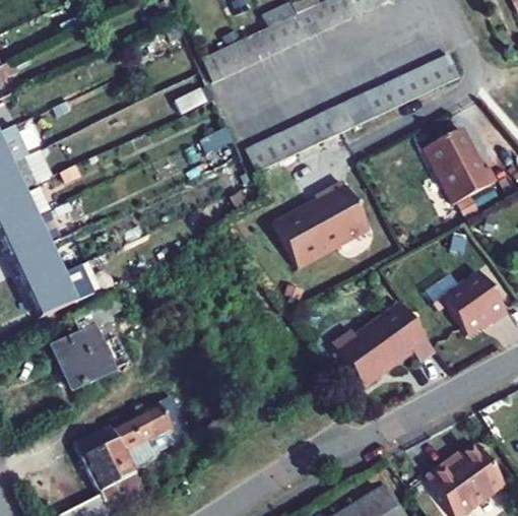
[(285,17),(296,13),(289,0),(262,13),(268,26),(274,23),(285,17)]
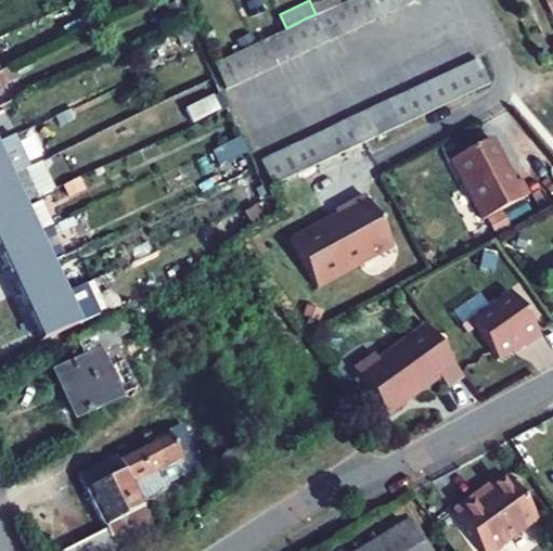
[(310,0),(317,13),(318,13),(331,7),(343,1),(342,0),(310,0)]
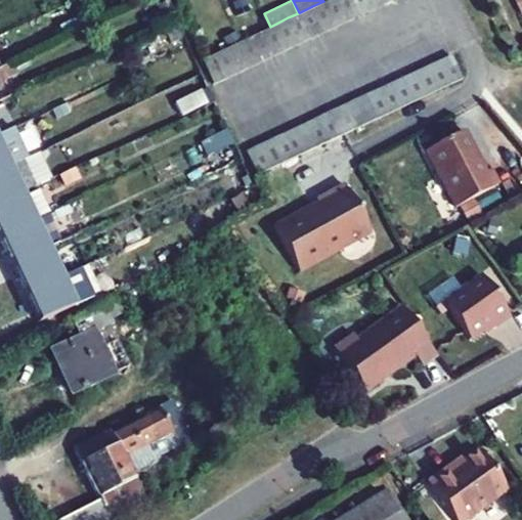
[(336,25),(347,19),(338,0),(325,0),(324,1),(336,25)]
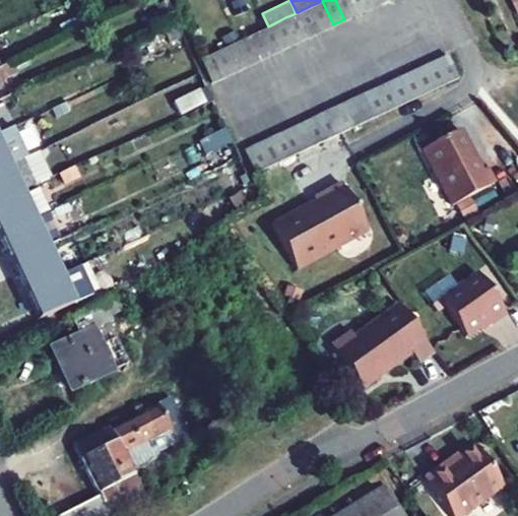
[(335,0),(344,19),(357,13),(350,0),(335,0)]
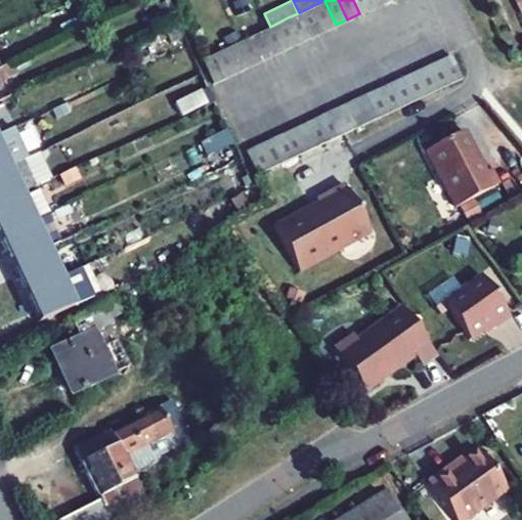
[(353,0),(359,13),(372,8),(367,0),(353,0)]
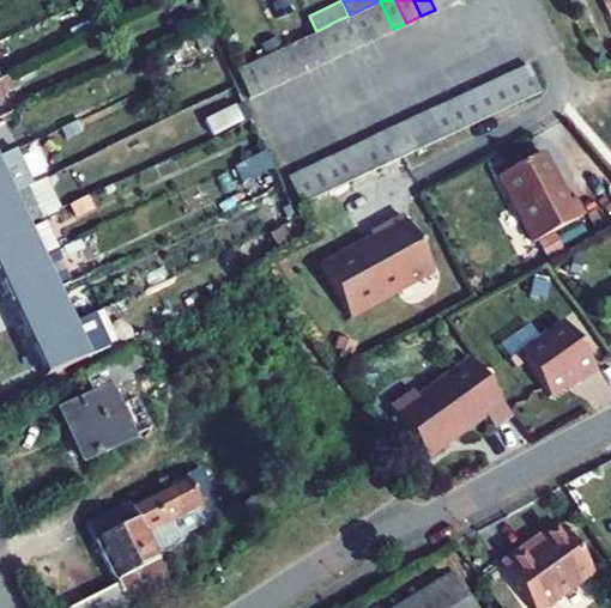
[(430,0),(435,10),(449,2),(448,0),(430,0)]
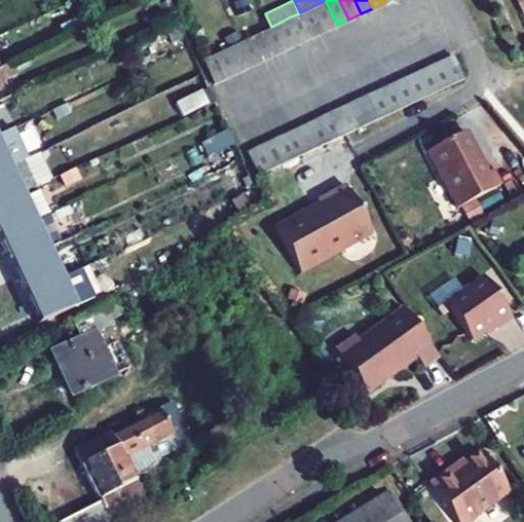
[(325,31),(337,25),(326,1),(325,1),(313,6),(325,31)]
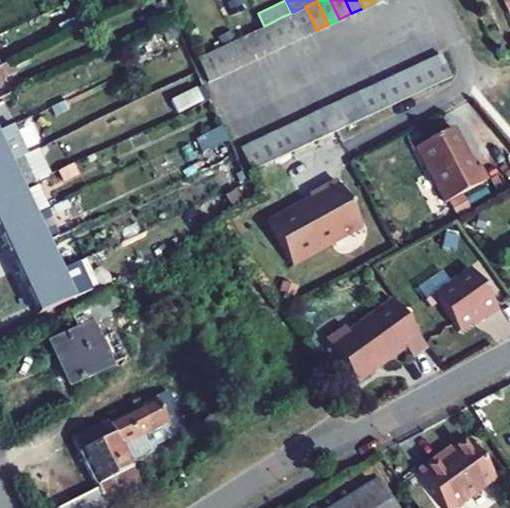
[(304,35),(316,30),(305,6),(293,12),(304,35)]
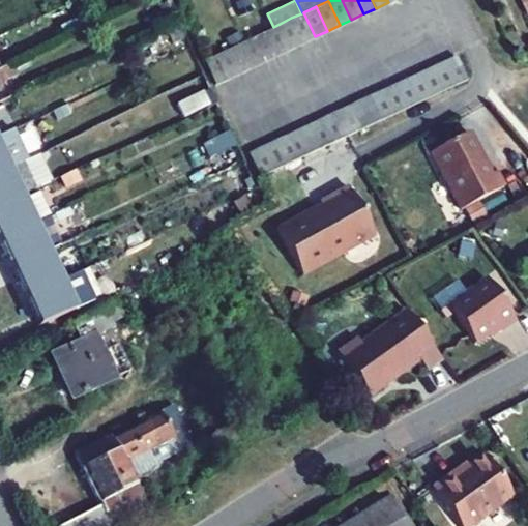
[(267,29),(273,27),(267,13),(265,9),(244,19),(253,36),(255,35),(267,29)]
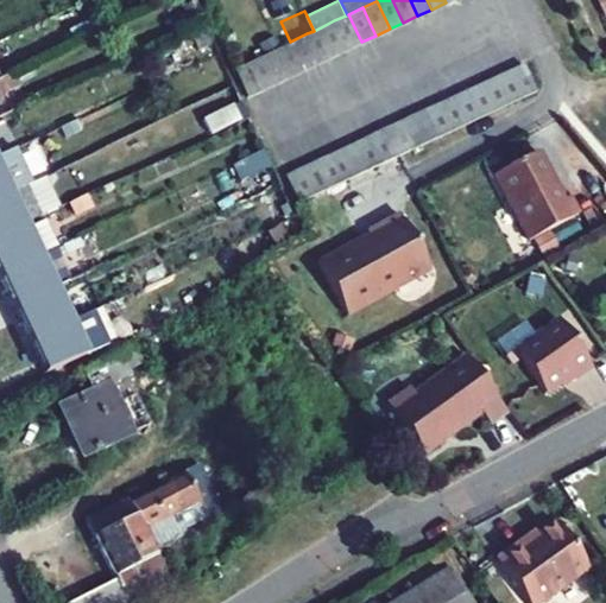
[(347,49),(361,42),(348,14),(347,14),(346,16),(334,20),(347,49)]
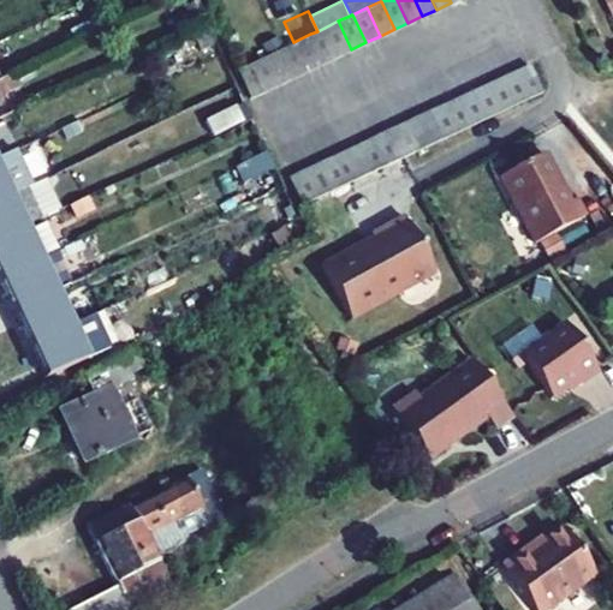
[(338,55),(351,49),(338,21),(325,28),(338,55)]
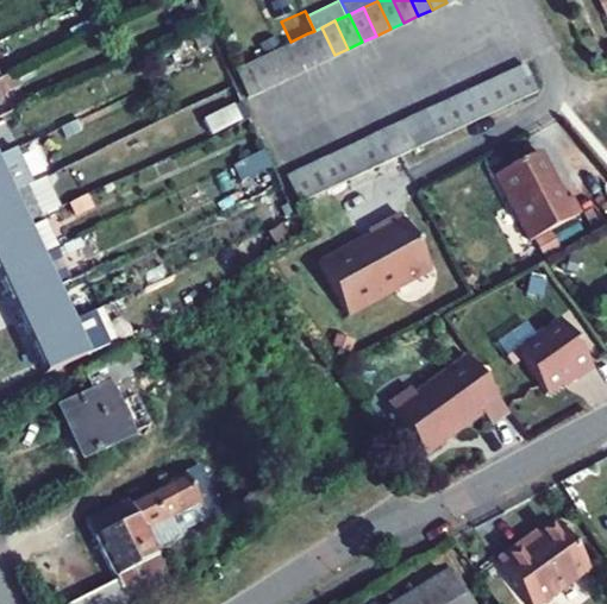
[(213,41),(204,21),(191,27),(200,48),(213,41)]
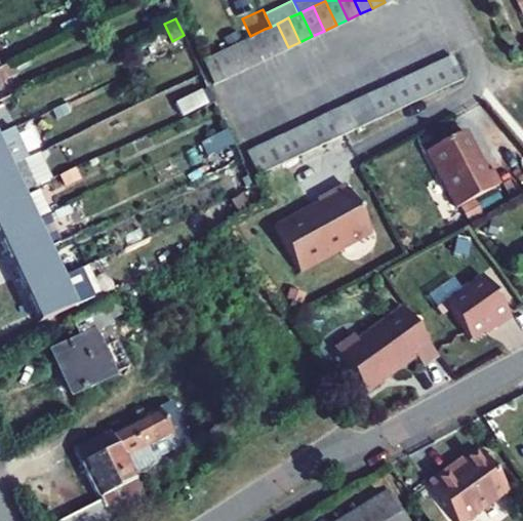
[(276,53),(288,47),(277,24),(271,27),(265,29),(276,53)]
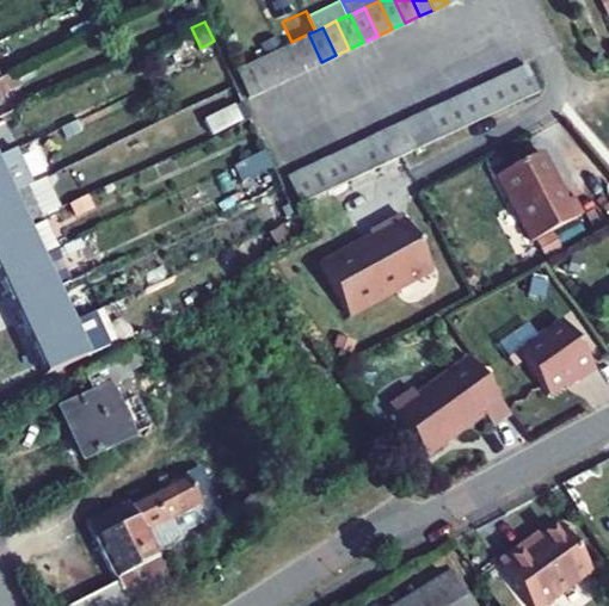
[(307,68),(321,62),(308,33),(294,41),(307,68)]
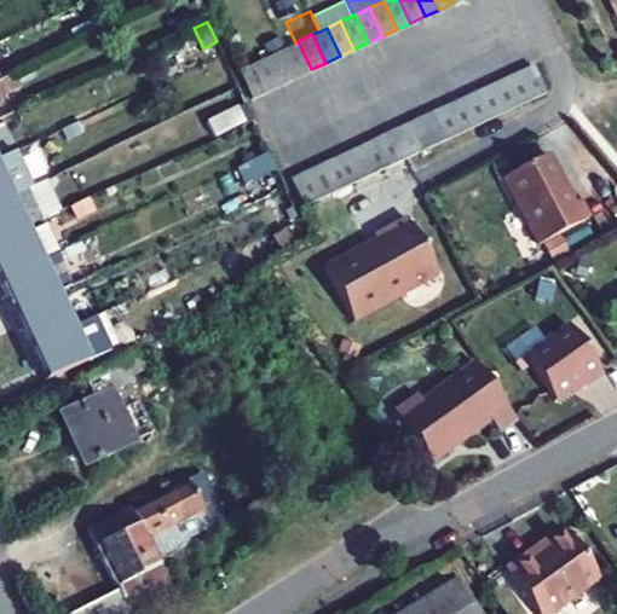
[(297,76),(311,69),(298,41),(295,42),(287,46),(283,47),(297,76)]
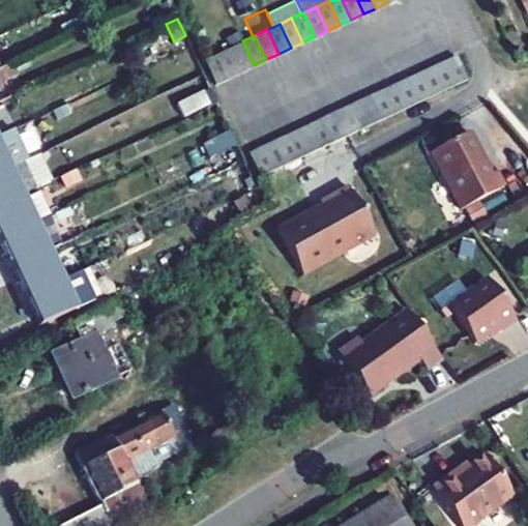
[(242,70),(254,65),(242,40),(231,47),(242,70)]
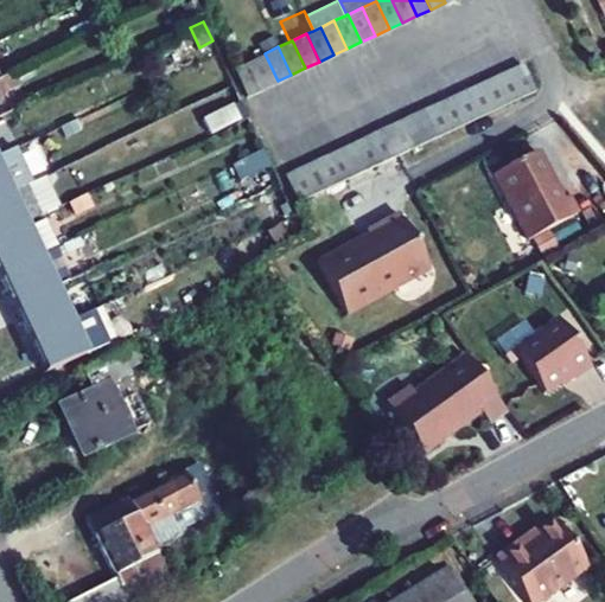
[(263,88),(278,81),(265,53),(250,61),(263,88)]
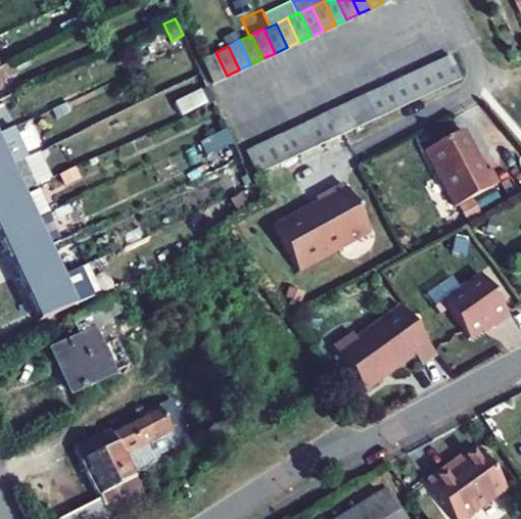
[(215,81),(227,76),(216,52),(203,57),(215,81)]
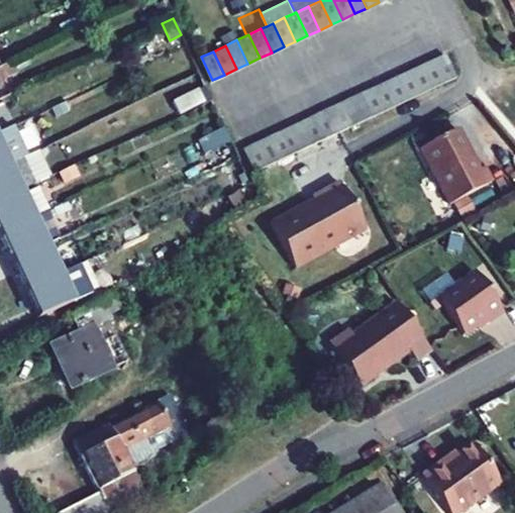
[(445,81),(457,75),(446,52),(434,58),(445,81)]
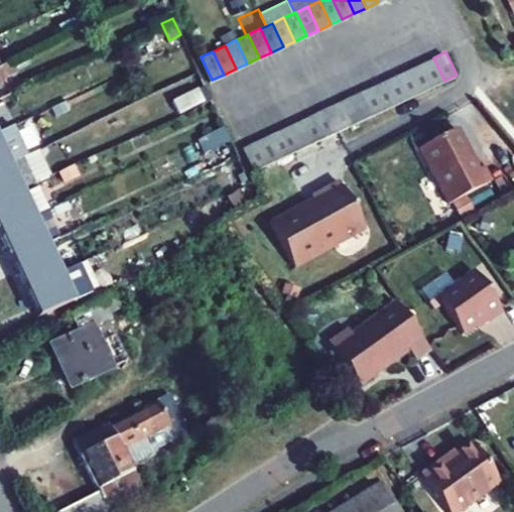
[(433,87),(444,81),(433,57),(422,62),(433,87)]
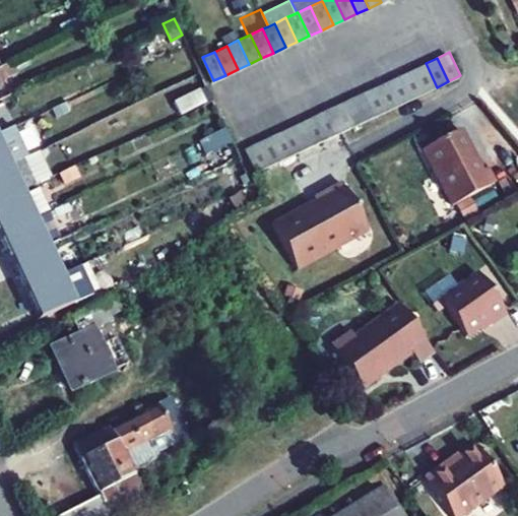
[(2,63),(8,76),(17,71),(11,59),(2,63)]
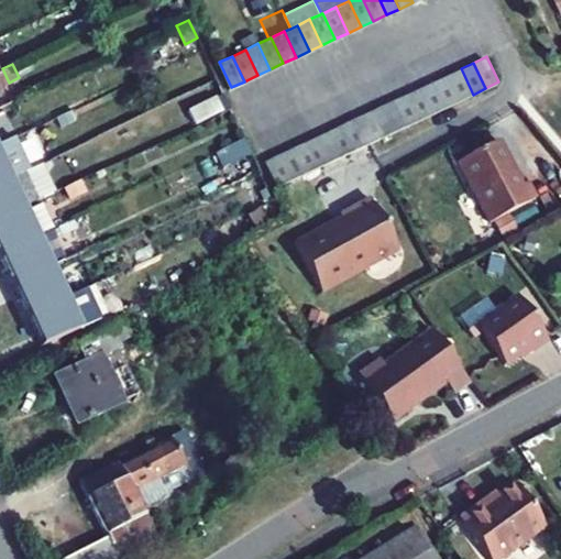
[(460,100),(473,95),(461,68),(448,75),(460,100)]
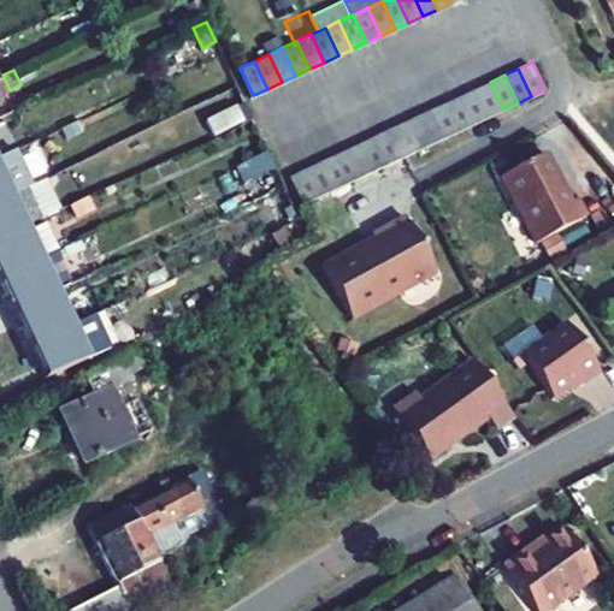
[(489,117),(503,110),(490,82),(476,89),(489,117)]
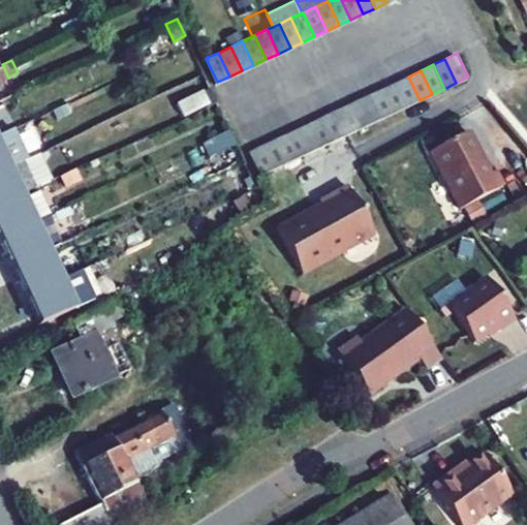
[(407,105),(420,100),(408,76),(396,82),(407,105)]
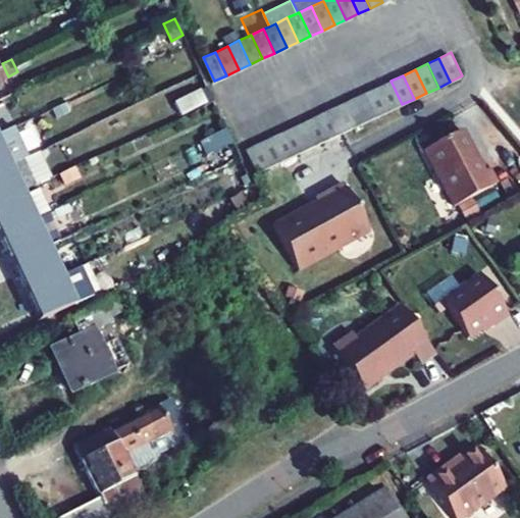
[(391,110),(402,104),(391,81),(379,87),(391,110)]
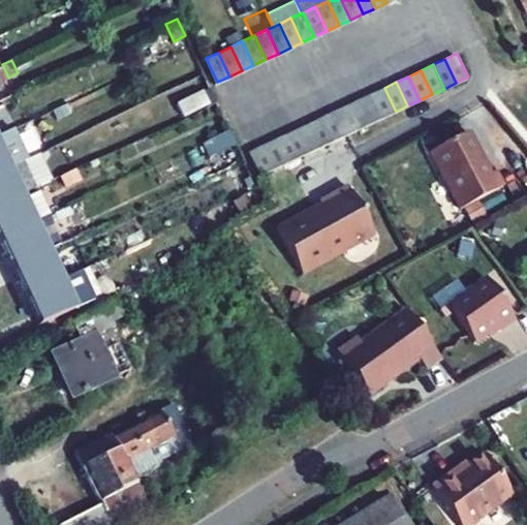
[(396,112),(384,88),(372,93),(383,117),(396,112)]
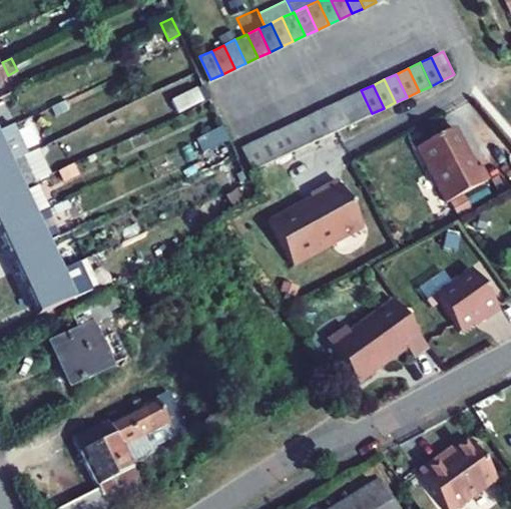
[(198,86),(172,98),(179,111),(204,99),(198,86)]
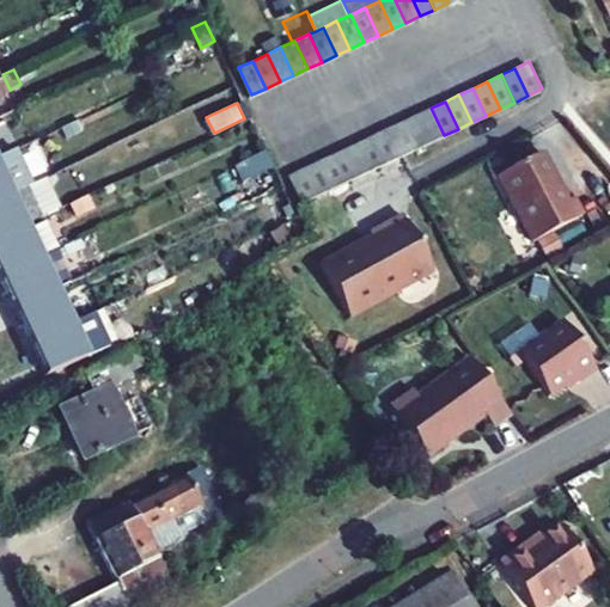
[(429,142),(444,135),(431,108),(416,115),(429,142)]
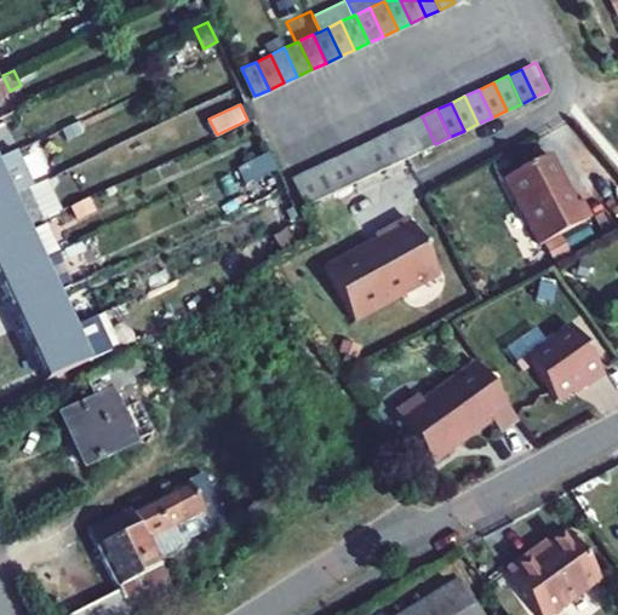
[(407,122),(421,150),(435,144),(422,116),(407,122)]
